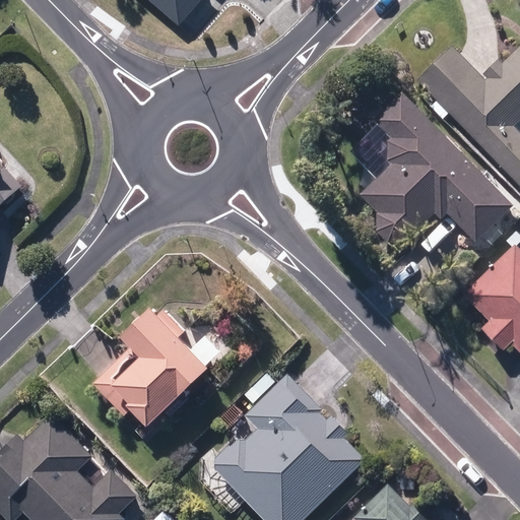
[(144,0),(179,30),(205,0),(144,0)]
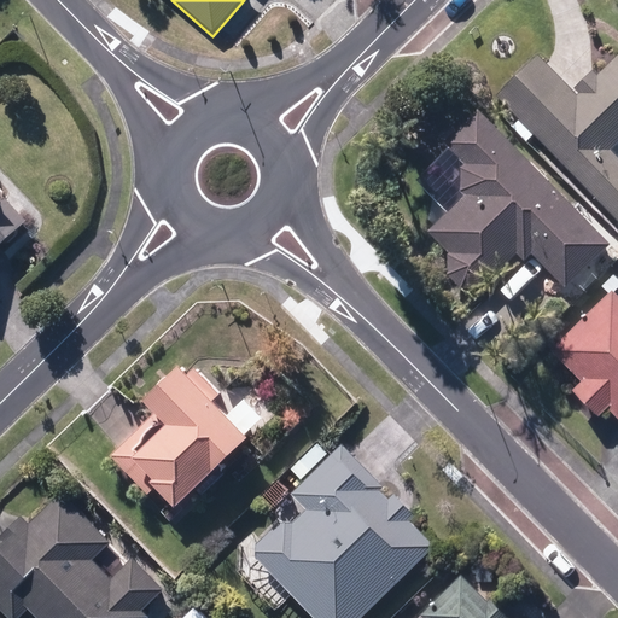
[(496,97),(617,222),(617,157),(611,151),(617,144),(617,57),(598,76),(593,71),(572,91),(538,57),(496,97)]
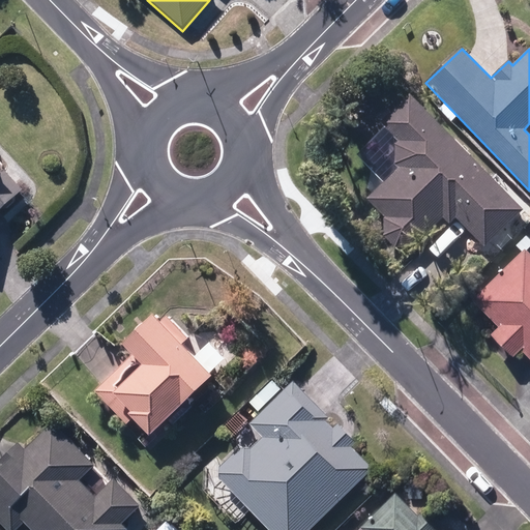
[(395,246),(407,246),(416,237),(419,240),(443,216),(450,225),(457,217),(486,246),(523,209),(409,95),(379,124),(398,143),(395,144),(395,164),(400,167),(367,199),(384,215),(384,236),(395,246)]
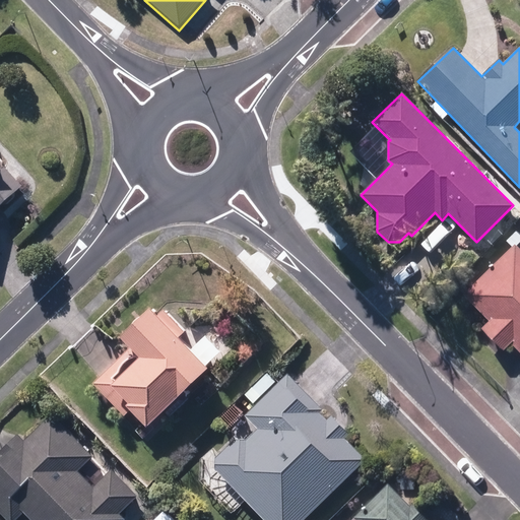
[(0,173),(0,224),(1,224),(0,222),(0,211),(20,193),(4,177),(0,173)]
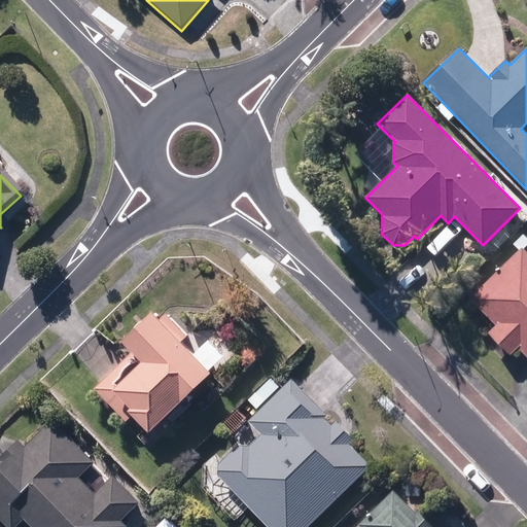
[(526,252),(524,249),(526,246),(526,238),(524,235),(513,245),(519,251),(470,299),(496,325),(488,334),(508,356),(518,348),(526,357),(526,252)]
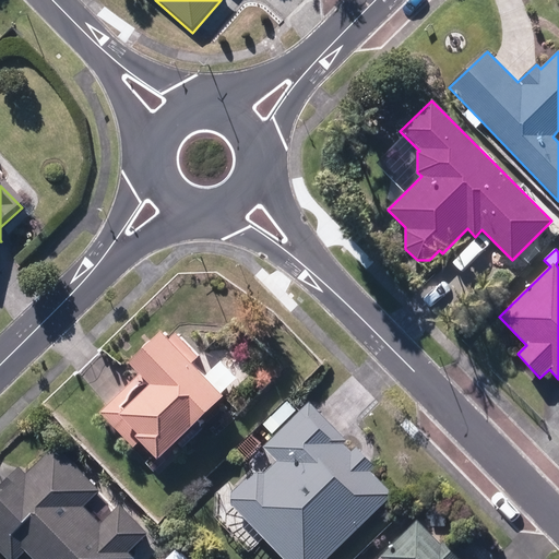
[(142,441),(158,458),(225,395),(222,392),(237,378),(222,361),(206,376),(193,363),(200,356),(181,336),(175,343),(163,330),(130,361),(142,375),(103,412),(135,447),(142,441)]
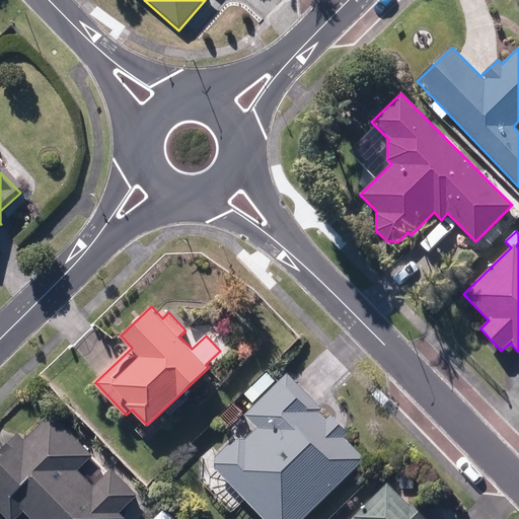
[(247,440),(235,440),(217,458),(217,471),(245,501),(263,518),(303,518),(366,458),(345,437),(349,434),(331,416),(325,421),(318,414),(323,409),(288,373),(246,415),(260,428),(247,440)]
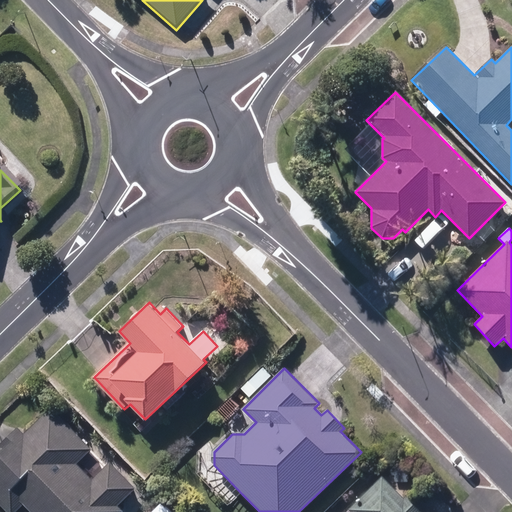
[(14,511),(23,504),(31,511),(122,511),(123,511),(118,507),(136,489),(110,464),(93,480),(77,465),(92,449),(51,408),(25,435),(17,427),(0,444),(0,447),(2,450),(0,451),(0,504),(7,511),(14,511)]
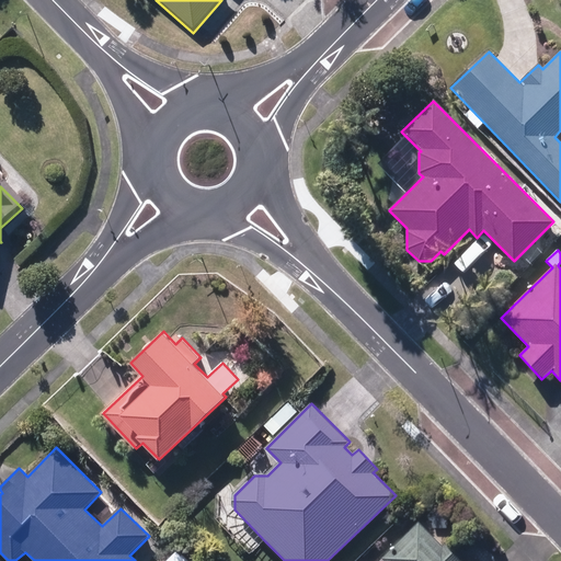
[(460,560),(445,545),(443,547),(420,524),(382,560),(460,560)]
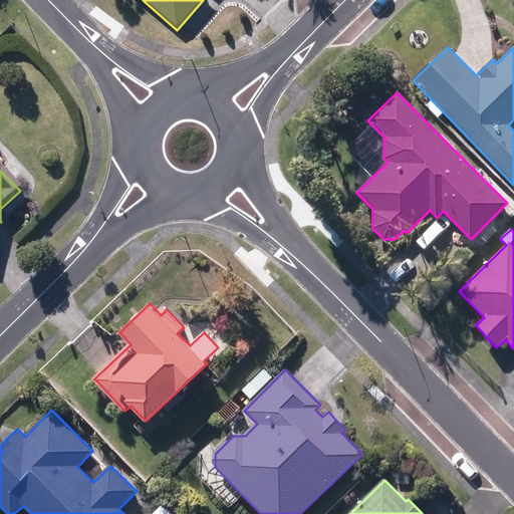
All buildings are outlined.
